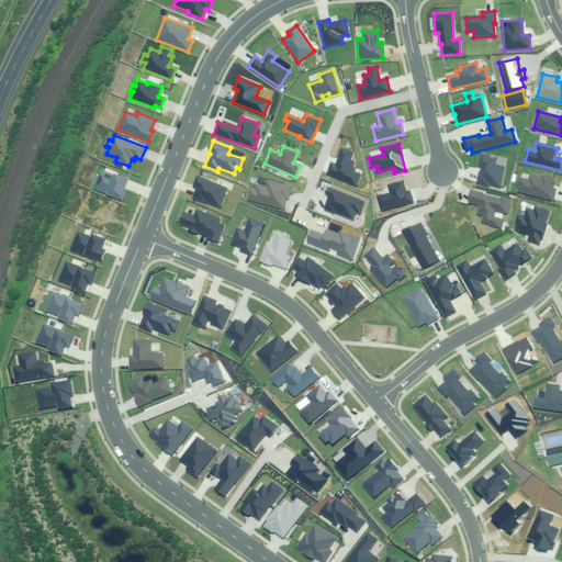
[(353,153),(343,148),(336,164),(333,163),(327,175),(357,187),(361,175),(352,171),(356,163),(350,160),(353,153)]
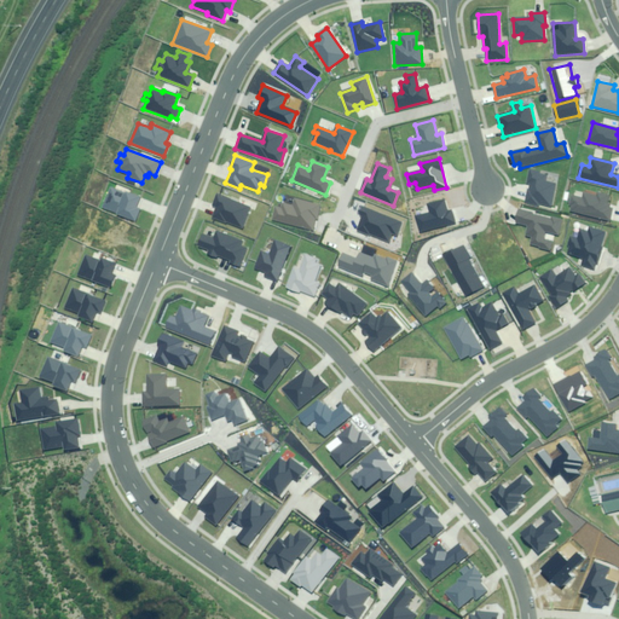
[(547,173),(530,168),(527,181),(531,183),(526,203),(539,207),(541,203),(551,206),(556,184),(545,181),(547,173)]
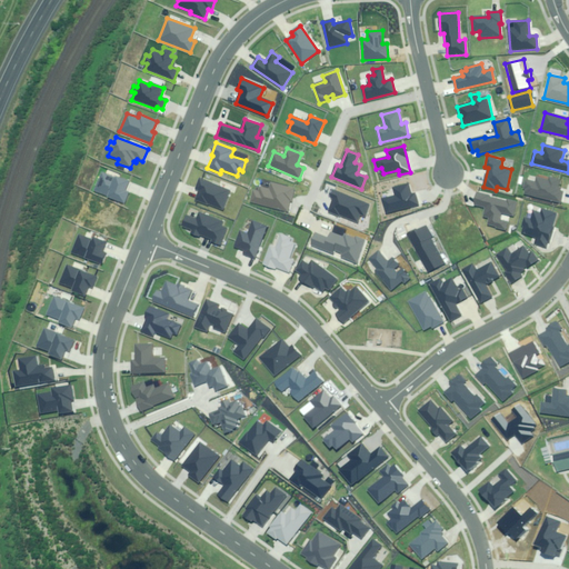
[(115,178),(101,172),(95,190),(109,196),(108,197),(125,203),(128,192),(125,191),(128,181),(116,177),(115,178)]
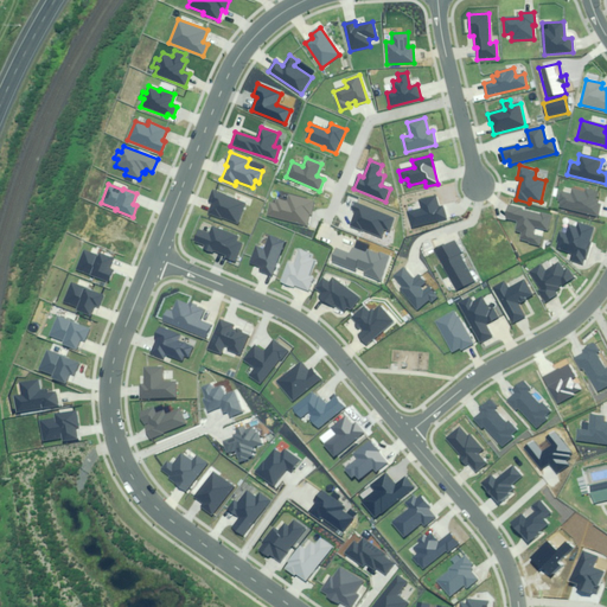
[(561,200),(560,206),(598,216),(601,203),(594,202),(596,192),(587,190),(587,192),(573,189),(570,195),(561,192),(558,199),(561,200)]
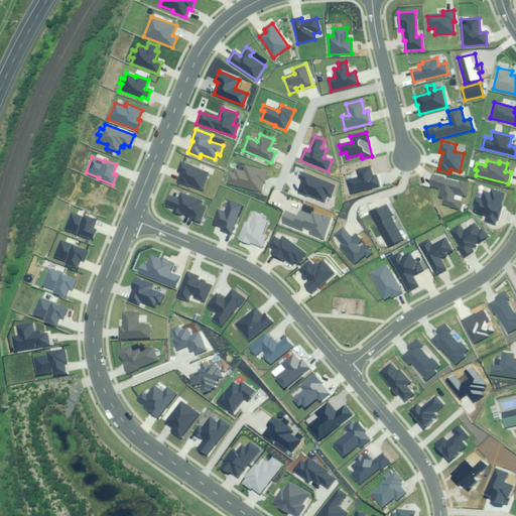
[(210,172),(180,162),(177,170),(180,171),(176,182),(188,186),(188,185),(203,190),(210,172)]
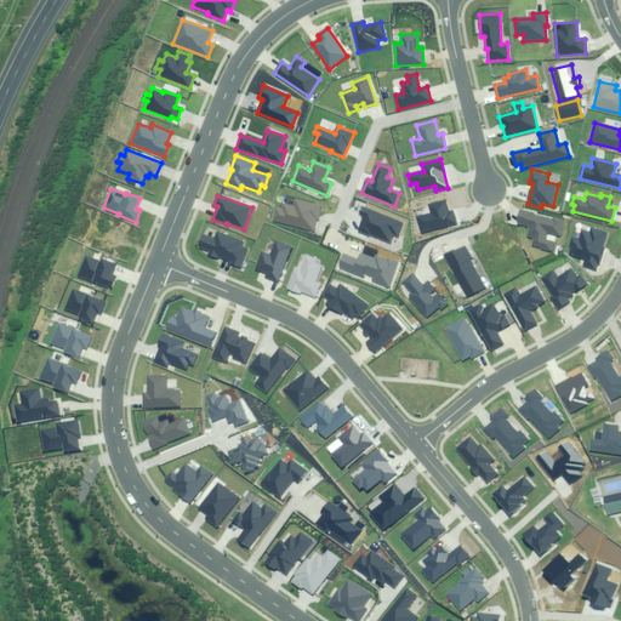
[(277,206),(273,222),(313,231),(315,220),(318,220),(322,205),(295,199),(294,206),(284,204),(283,208),(277,206)]
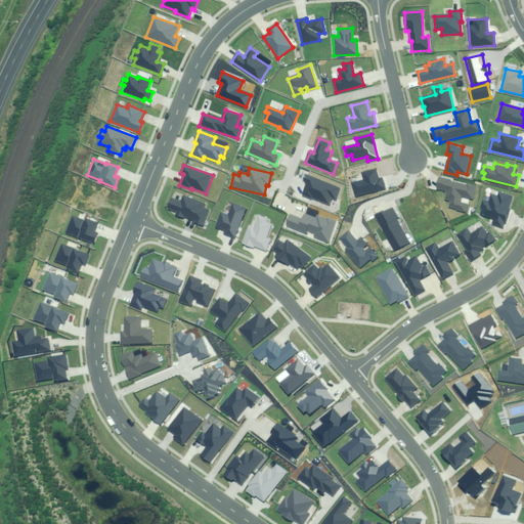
[(353,182),(357,197),(386,189),(383,178),(378,179),(376,169),(361,173),(363,180),(353,182)]
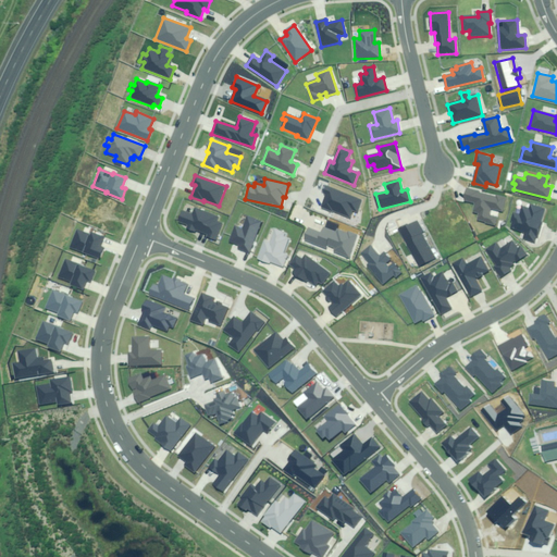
[(362,200),(325,185),(323,193),(326,194),(321,207),(332,212),(333,210),(349,217),(353,210),(357,212),(362,200)]
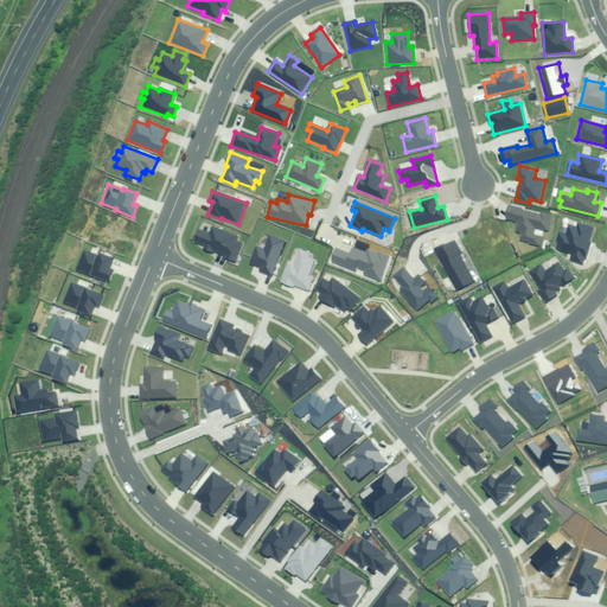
[(540,215),(508,206),(505,218),(518,222),(516,231),(522,232),(521,241),(541,246),(543,237),(532,235),(535,228),(547,230),(551,215),(541,212),(540,215)]
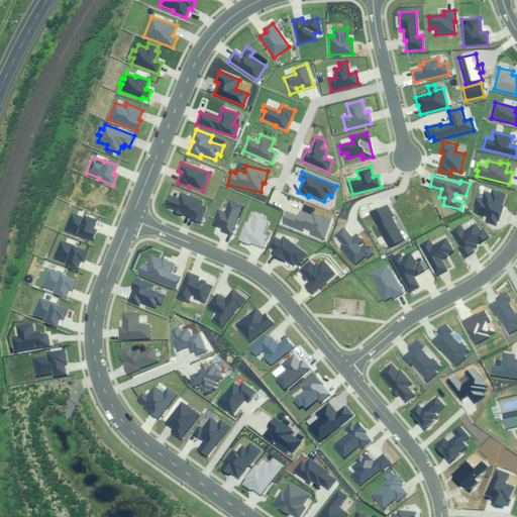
[(498,223),(505,193),(492,190),(491,194),(485,192),(483,199),(478,198),(474,211),(489,215),(487,220),(498,223)]
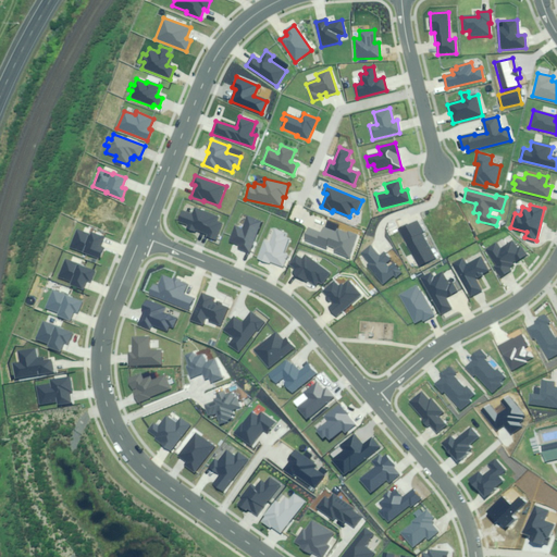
[(218,217),(195,208),(193,214),(183,211),(178,222),(189,225),(187,230),(194,233),(195,230),(208,235),(207,237),(215,240),(222,223),(215,221),(218,217)]
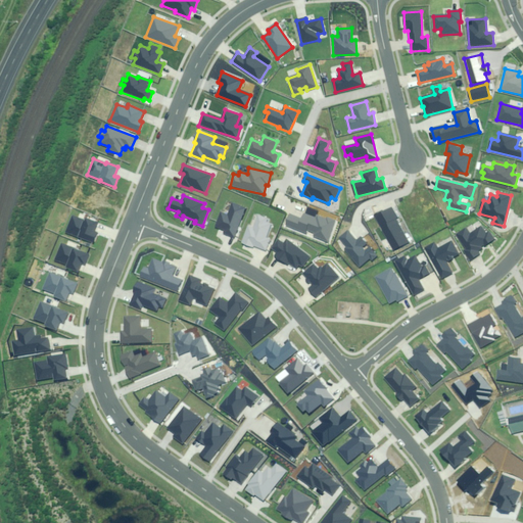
[(245,208),(232,203),(228,215),(221,212),(216,227),(225,230),(223,234),(234,238),(245,208)]
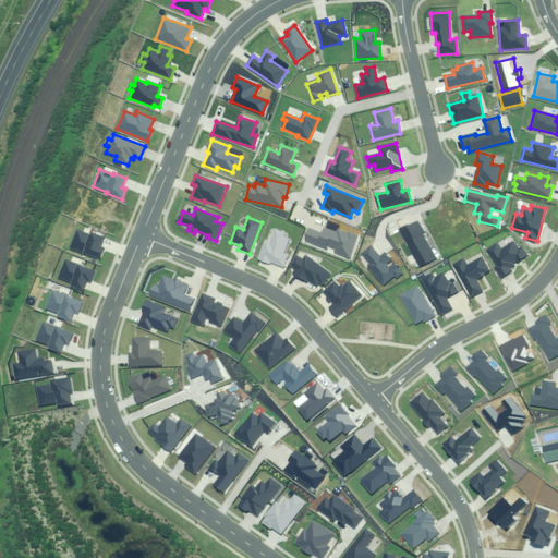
[(416,220),(399,229),(420,267),(435,259),(422,234),(424,233),(416,220)]
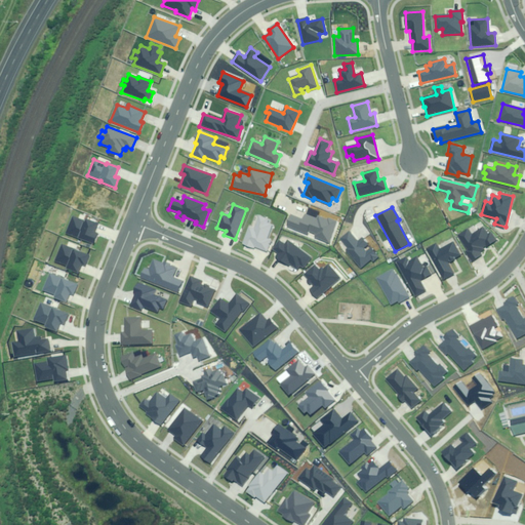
[(288,228),(329,243),(337,223),(329,219),(328,220),(319,216),(318,219),(305,214),(303,220),(292,216),(288,228)]
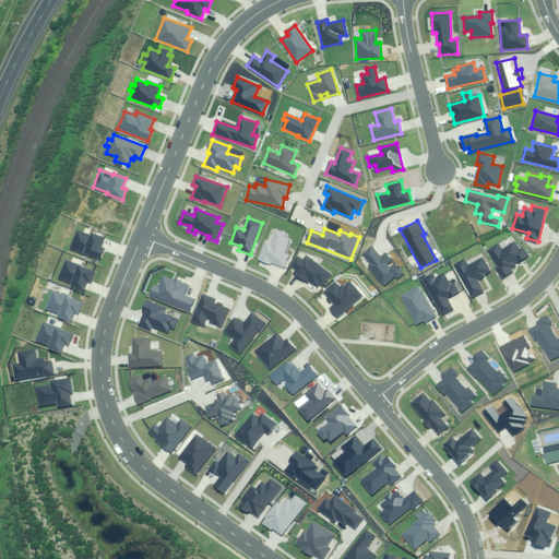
[(265,241),(259,260),(270,264),(271,262),(284,266),(288,256),(284,254),(289,240),(285,239),(287,234),(275,229),(270,242),(265,241)]
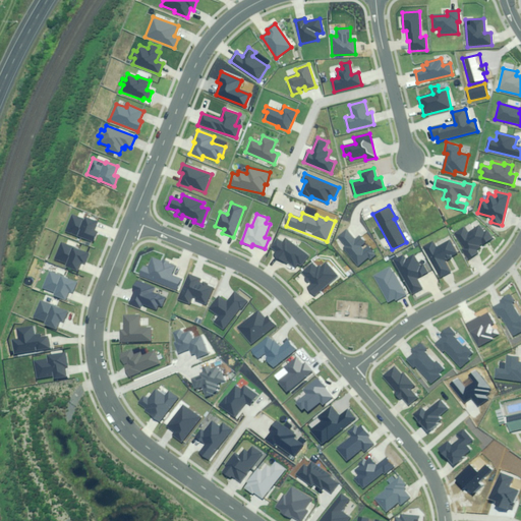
[(72,216),(66,233),(93,243),(97,233),(93,231),(97,222),(87,218),(84,221),(72,216)]
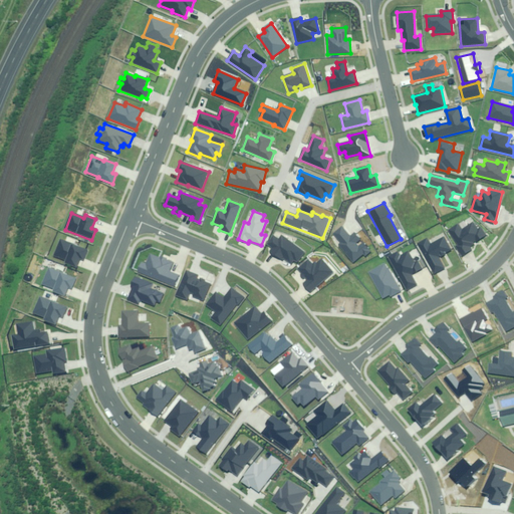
[(458,224),(449,230),(465,254),(471,250),(468,246),(485,235),(480,227),(476,230),(472,224),(462,230),(458,224)]
